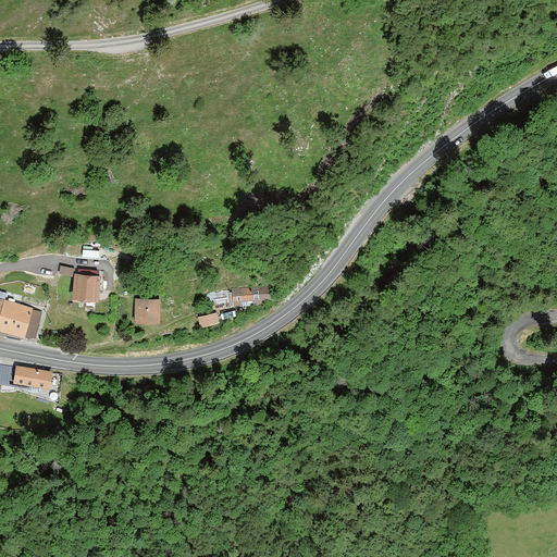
[(59,272),(74,275),(75,271),(75,267),(61,264),(59,272)]
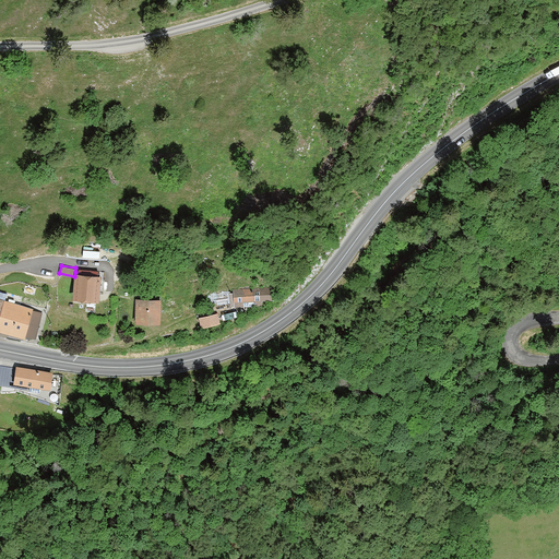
[(99,299),(100,293),(104,293),(105,276),(102,276),(102,274),(92,272),(84,272),(75,272),(74,276),(72,297),(83,297),(90,297),(99,299)]
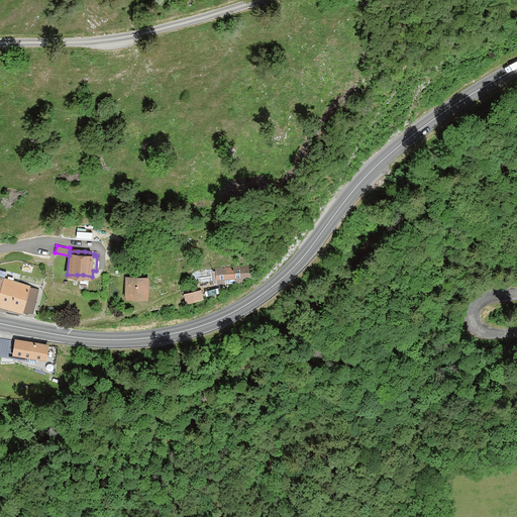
[(242,277),(252,277),(251,266),(216,268),(216,284),(242,282),(242,277)]
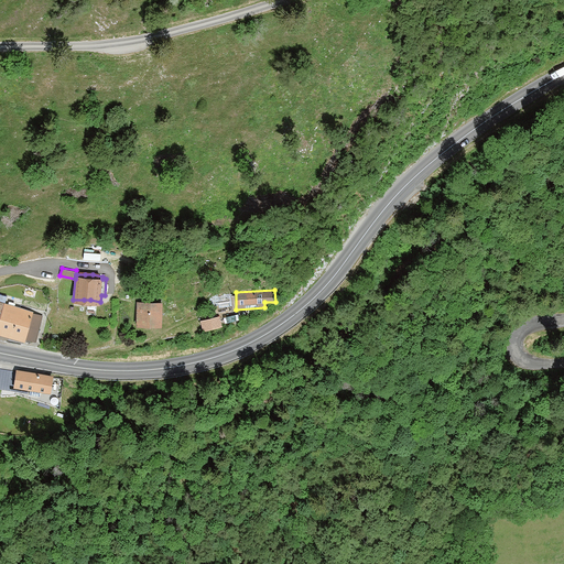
[(25,338),(36,342),(43,315),(33,312),(34,310),(0,300),(0,332),(25,339),(25,338)]
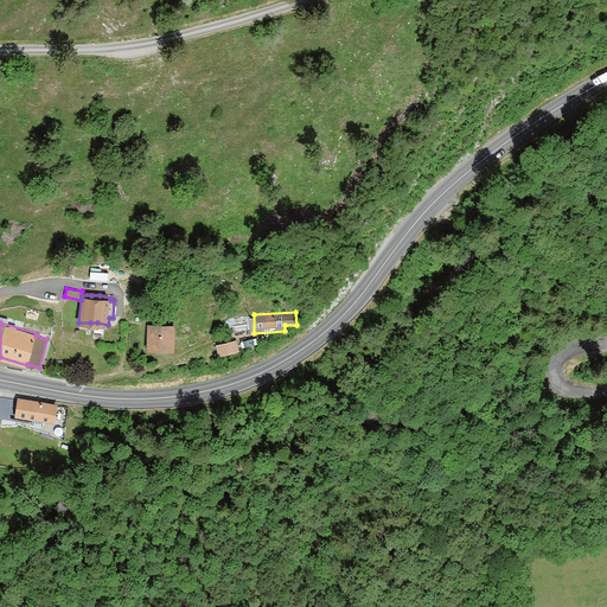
[(163,349),(174,350),(176,324),(163,323),(147,323),(147,350),(163,349)]
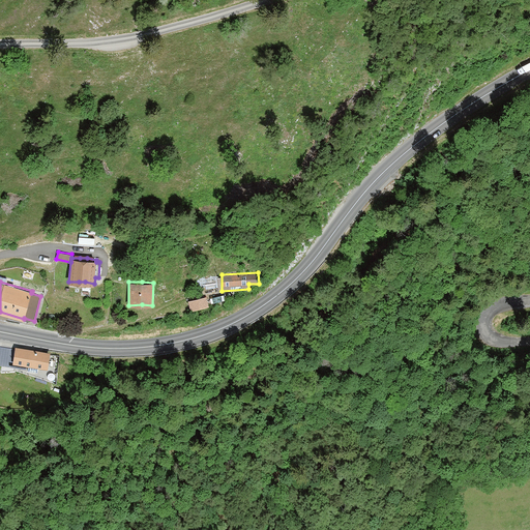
[(190,311),(209,306),(207,298),(206,298),(206,296),(188,300),(190,311)]
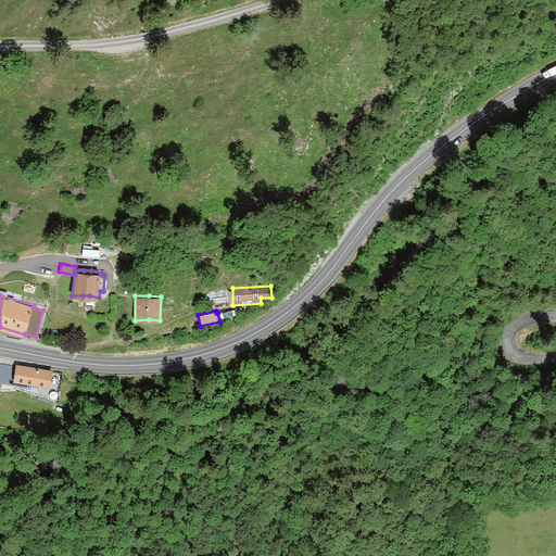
[(28,381),(50,384),(53,368),(16,363),(15,366),(0,363),(0,382),(13,386),(27,387),(28,381)]
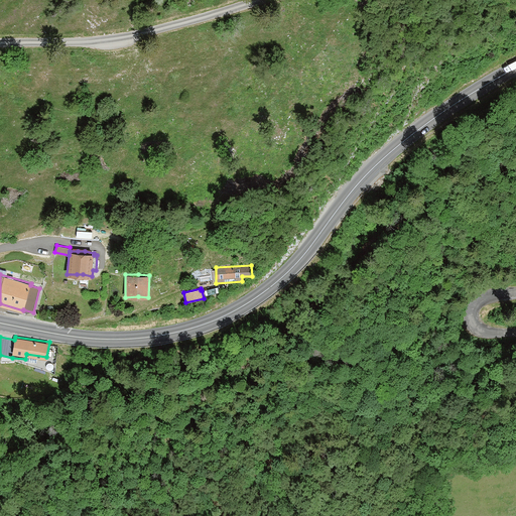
All buildings are outlined.
